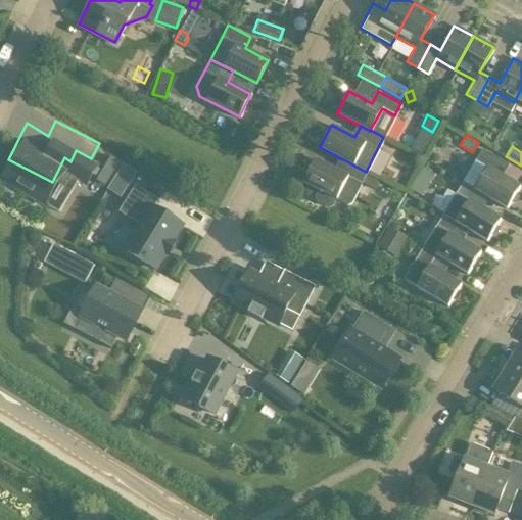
[(474,187),(463,181),(483,194),(506,207),(519,186),(496,173),(504,161),(481,148),(474,159),(487,167),(474,187)]
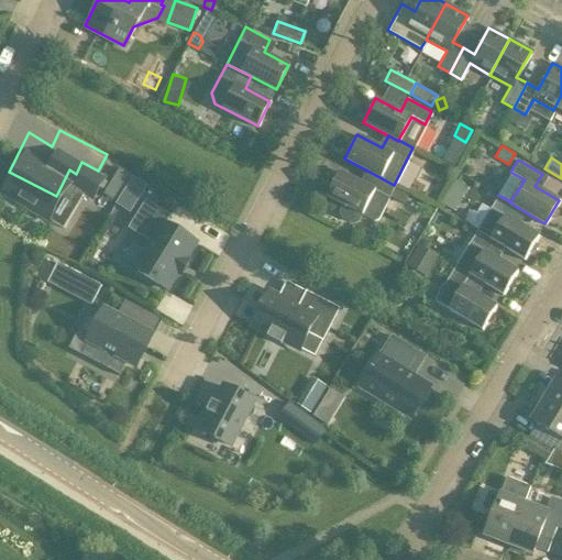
[(342,204),(339,210),(340,216),(353,222),(359,221),(362,213),(373,219),(378,218),(389,195),(404,202),(408,193),(394,185),(370,172),(363,184),(338,171),(326,195),(342,204)]
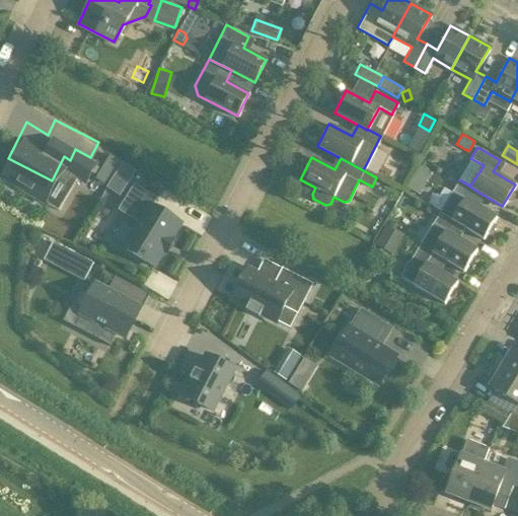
[(122,162),(106,186),(119,194),(134,169),(122,162)]
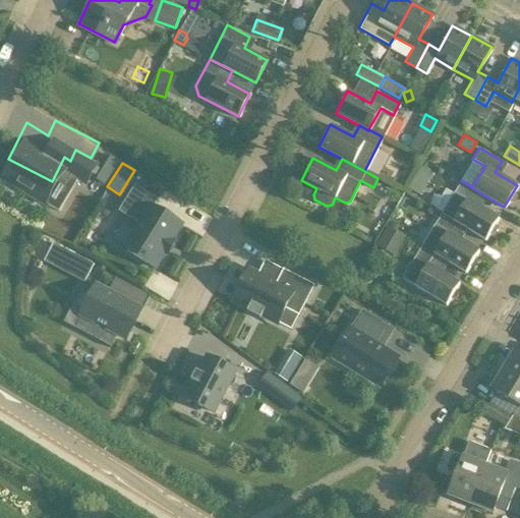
[(420,166),(413,176),(425,183),(431,172),(420,166)]
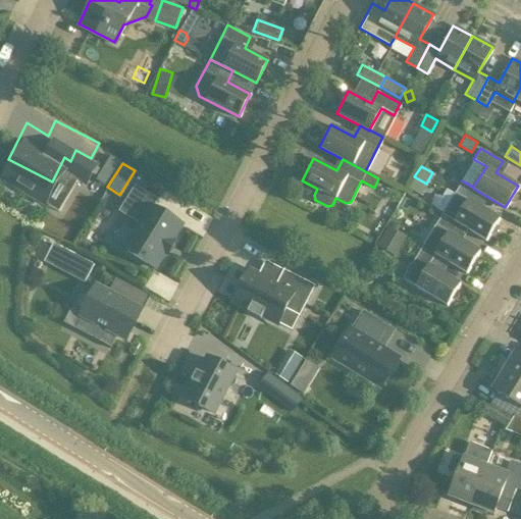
[(499,218),(476,204),(482,194),(462,180),(441,213),(463,226),(485,240),(499,218)]
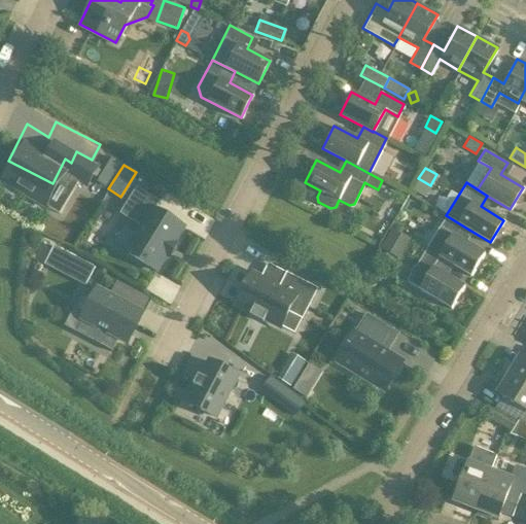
[(174,241),(183,225),(153,207),(158,200),(136,186),(126,203),(146,215),(125,250),(156,269),(166,254),(168,255),(176,242),(174,241)]
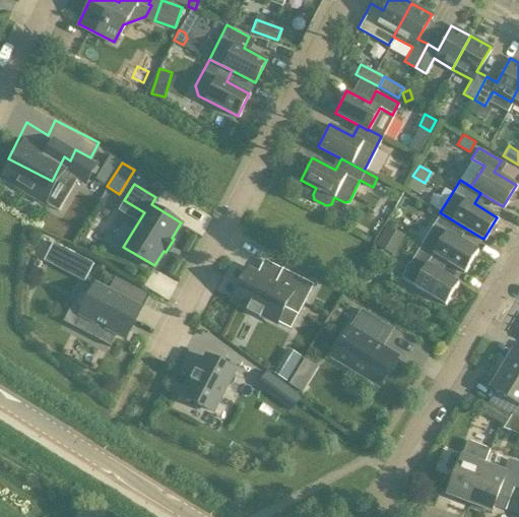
[(476,249),(455,236),(461,225),(440,212),(420,245),(442,258),(463,271),(476,249)]
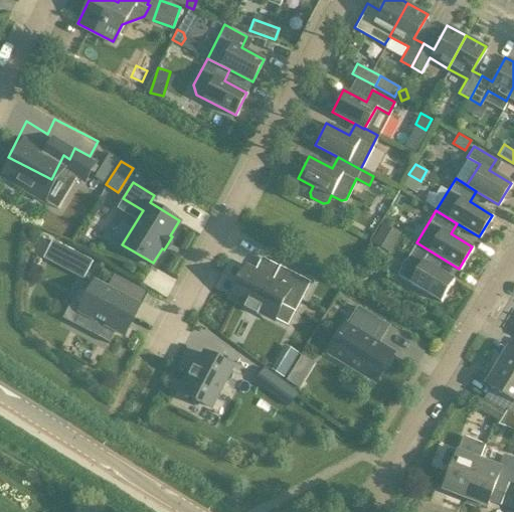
[(371,241),(389,251),(400,233),(382,222),(371,241)]
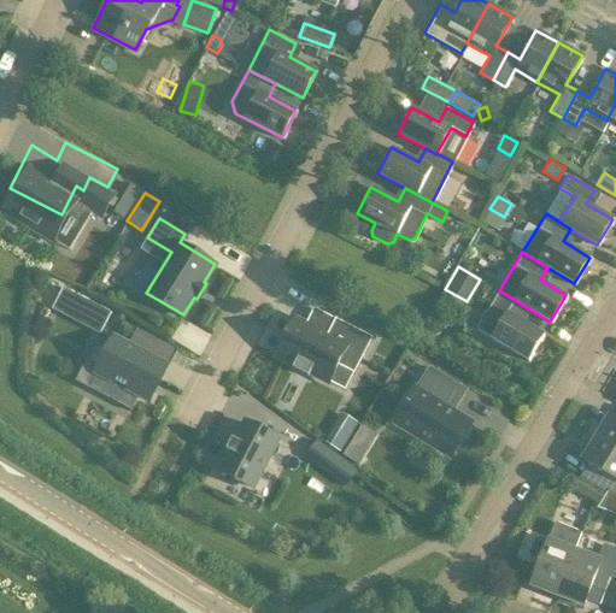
[(475,329),(490,337),(527,360),(543,334),(516,318),(524,306),(499,290),(487,310),(484,311),(479,318),(480,320),(475,329)]
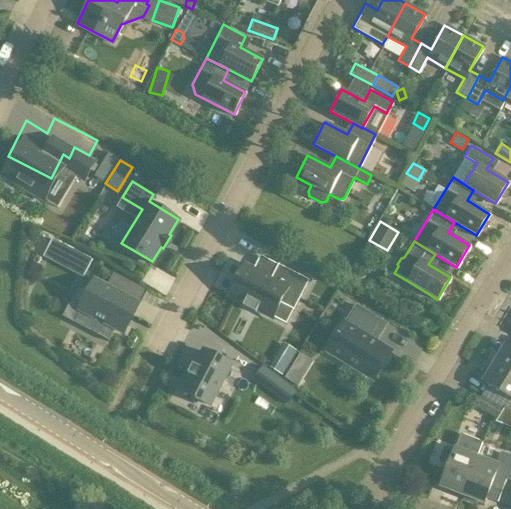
[(68,266),(81,273),(89,257),(76,251),(68,266)]
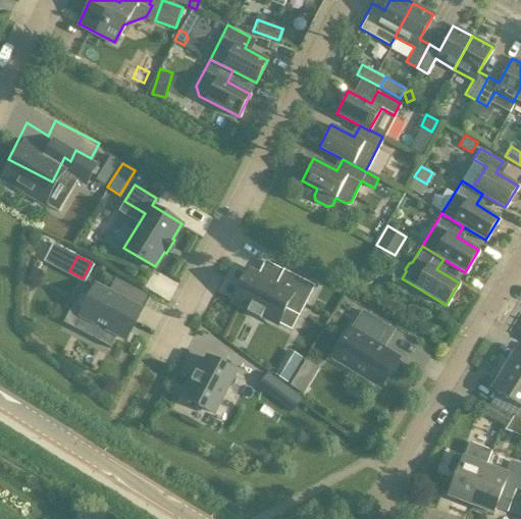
[(276,282),(249,269),(233,300),(250,308),(248,312),(261,318),(263,315),(278,323),(285,308),(300,315),(315,286),(283,268),(276,282)]
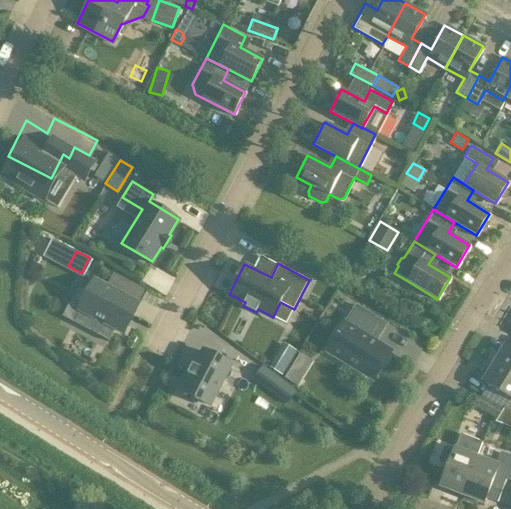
[(130,297),(94,279),(74,317),(110,336),(114,327),(123,331),(135,307),(127,303),(130,297)]
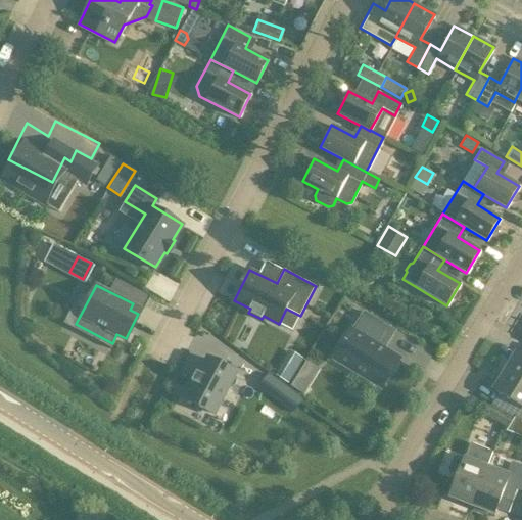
[(417,319),(420,314),(412,309),(409,315),(417,319)]
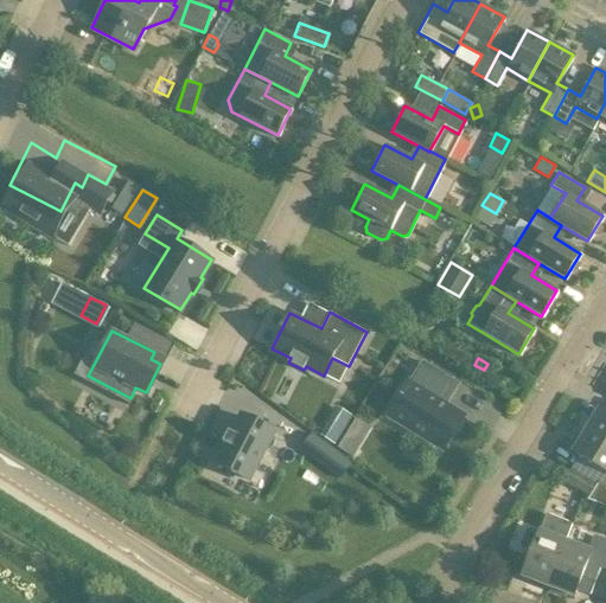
[(408,382),(388,414),(442,447),(463,415),(438,399),(448,384),(418,365),(408,382)]
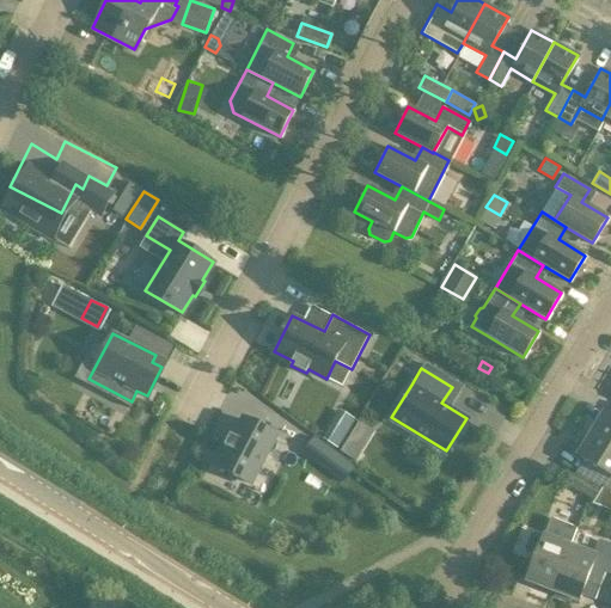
[(338,409),(322,437),(337,446),(354,418),(338,409)]
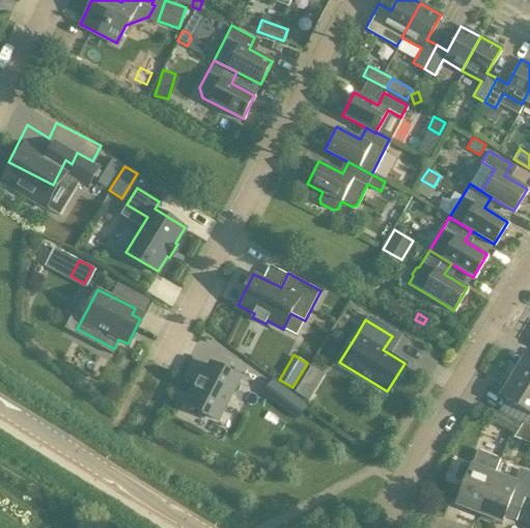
[(523,357),(522,357),(510,376),(529,387),(529,357),(528,360),(523,357)]
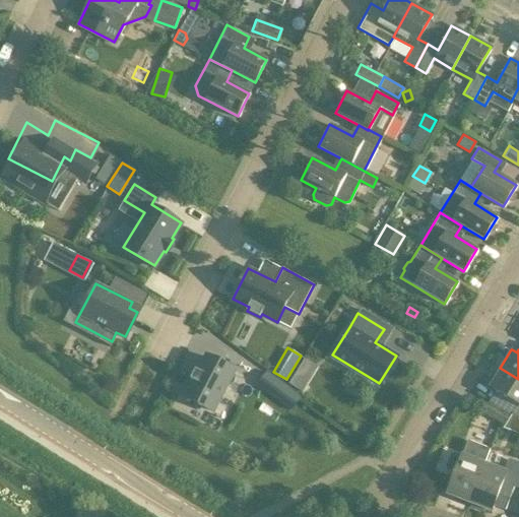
[(233,368),(207,354),(198,371),(195,370),(190,378),(194,380),(185,396),(211,409),(233,368)]
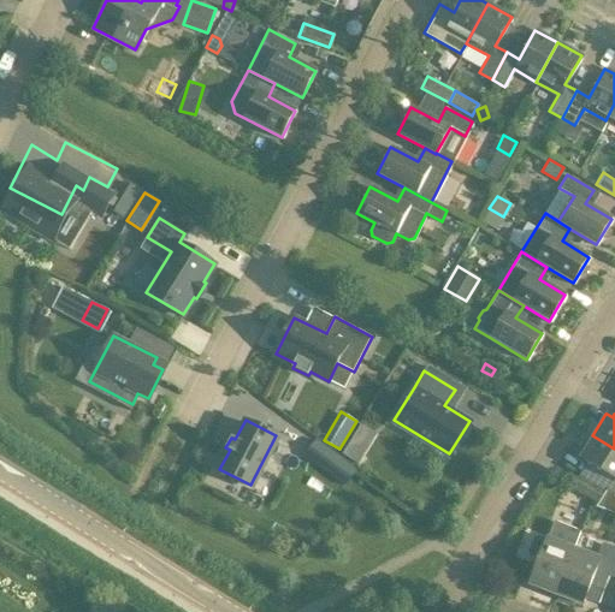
[(360,423),(341,453),(356,463),(374,433),(360,423)]
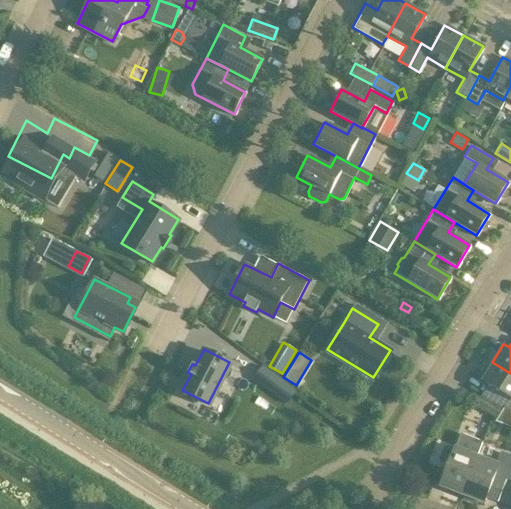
[(503,406),(510,411),(510,410),(510,373),(492,362),(481,380),(487,383),(480,394),(502,407),(503,406)]
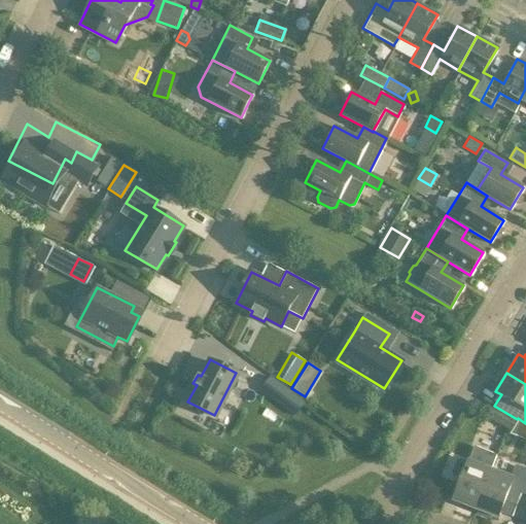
[(271,375),(260,389),(293,414),(304,399),(271,375)]
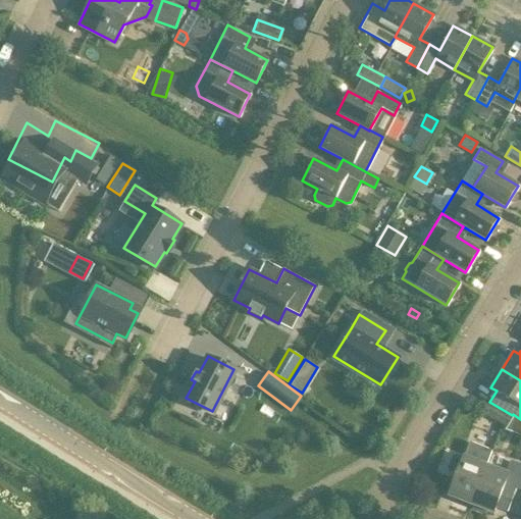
[(483,413),(506,426),(512,415),(489,402),(483,413)]
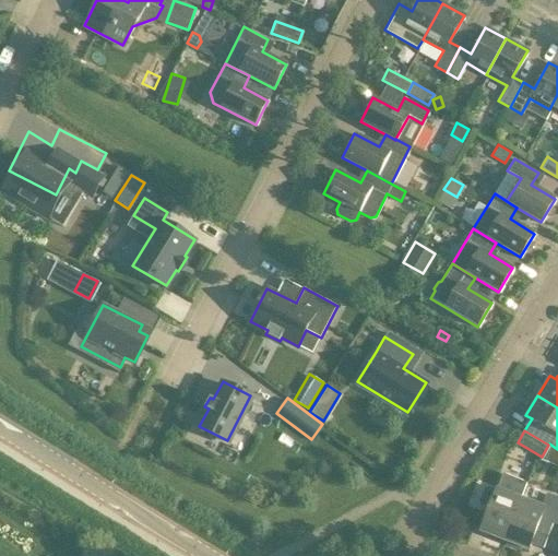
[(503,540),(519,498),(525,481),(501,472),(495,488),(487,486),(483,487),(478,500),(481,505),(488,508),(479,530),(503,540)]
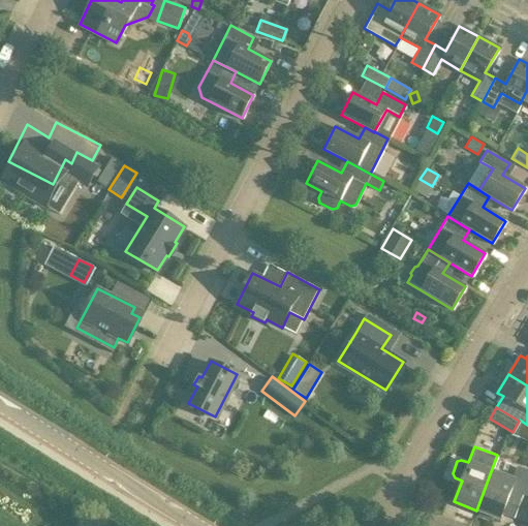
[(491,471),(476,511),(499,519),(501,514),(513,518),(522,493),(510,489),(514,480),(491,471)]
